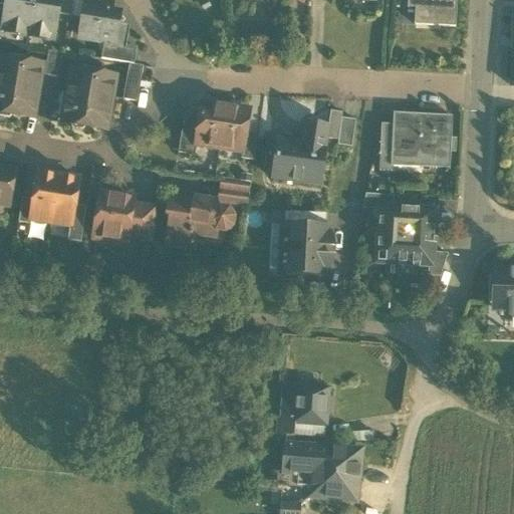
[(2,33),(28,37),(33,0),(7,0),(7,7),(2,33)]
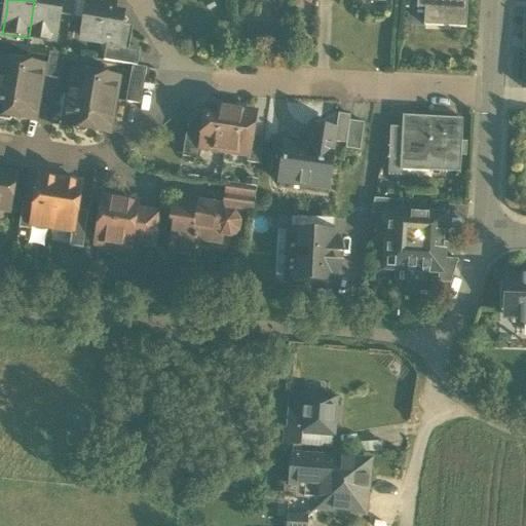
[(34,0),(29,38),(54,42),(59,16),(61,0),(34,0)]
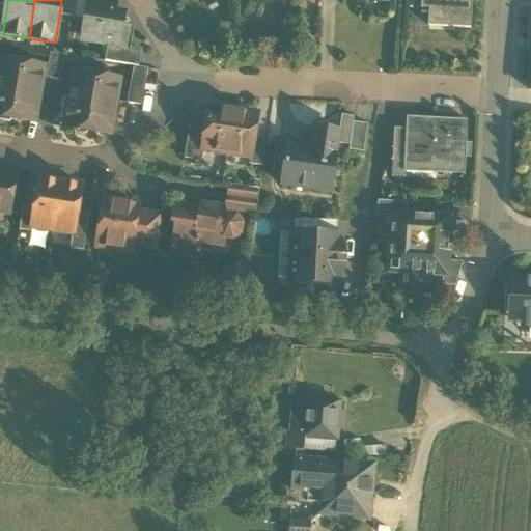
[(61,0),(59,17),(74,19),(76,3),(76,0),(61,0)]
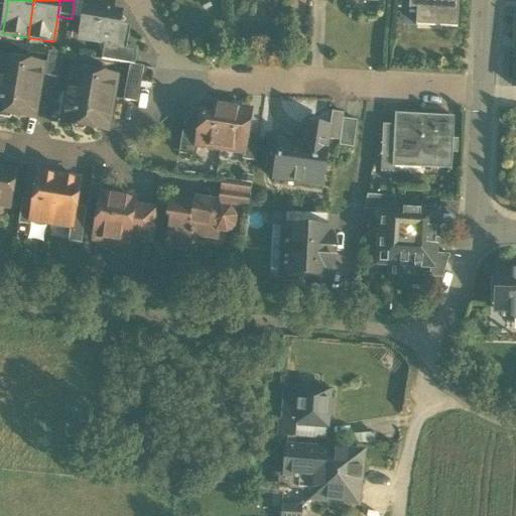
[(417,0),(416,27),(457,29),(458,0),(417,0)]
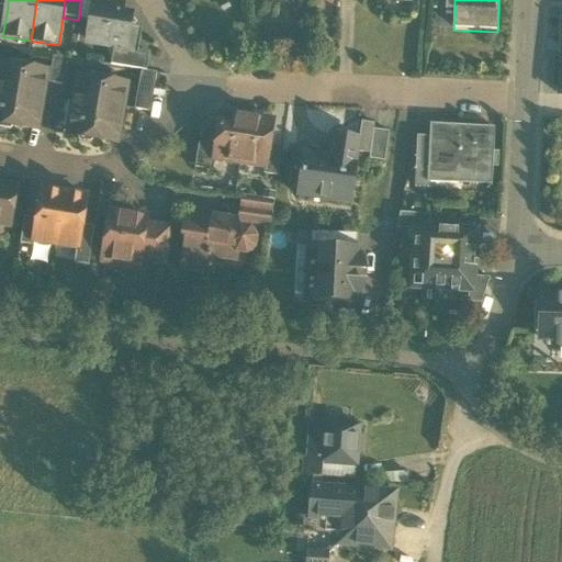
[(122,55),(136,57),(137,56),(141,37),(134,36),(135,30),(125,27),(127,17),(120,15),(121,7),(99,2),(94,2),(93,6),(91,22),(88,42),(104,45),(104,49),(113,51),(122,52),(122,55)]
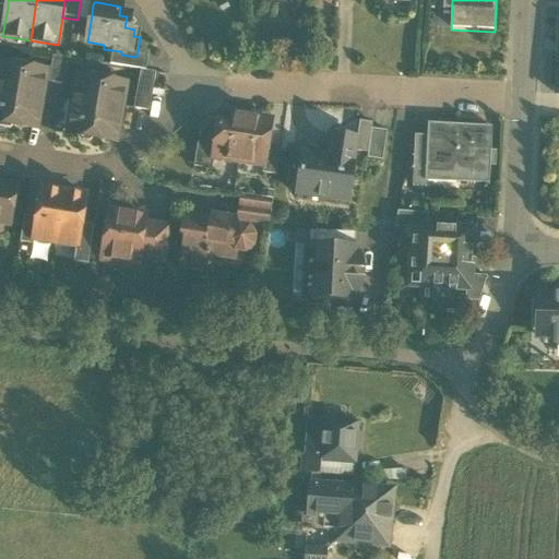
[(91,22),(93,6),(80,3),(78,20),(91,22)]
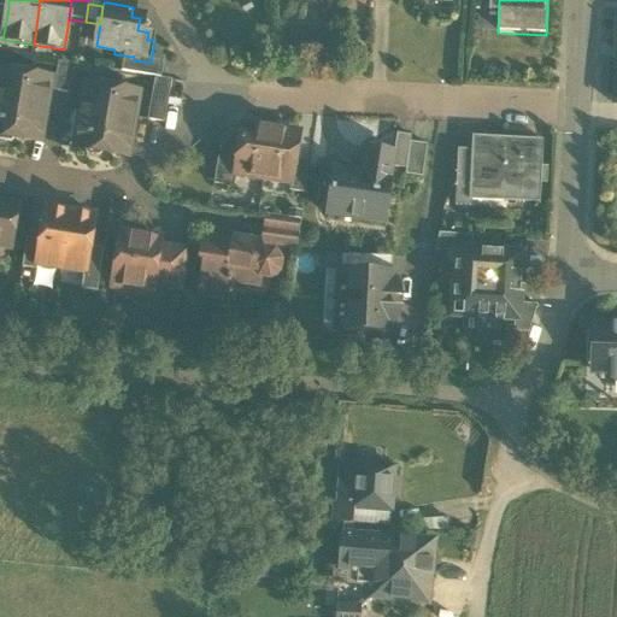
[(121,74),(154,78),(160,81),(164,64),(151,62),(150,63),(134,60),(134,57),(124,56),(121,74)]
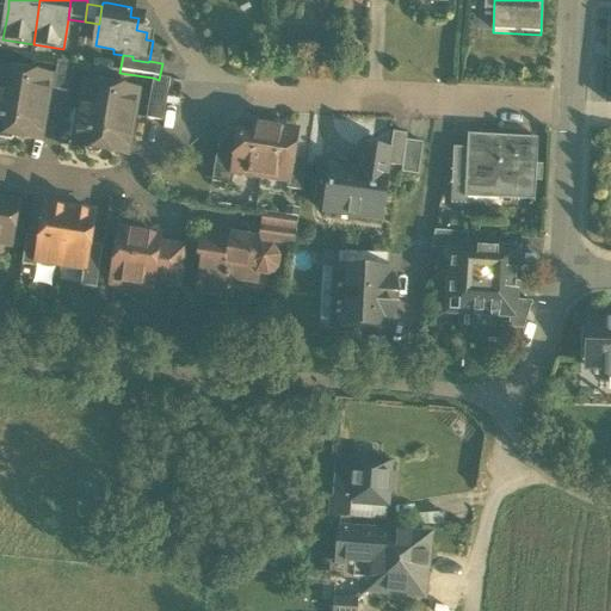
[(53,92),(69,94),(74,66),(57,63),(53,92)]
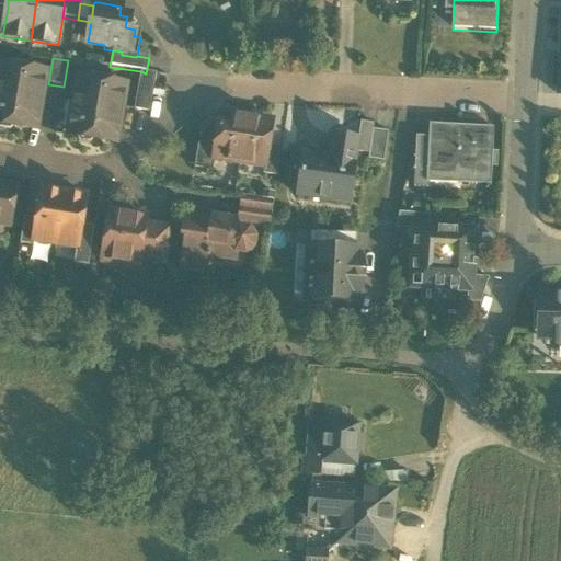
[(0,130),(10,133),(13,127),(30,130),(31,121),(37,122),(46,73),(0,65),(0,130)]
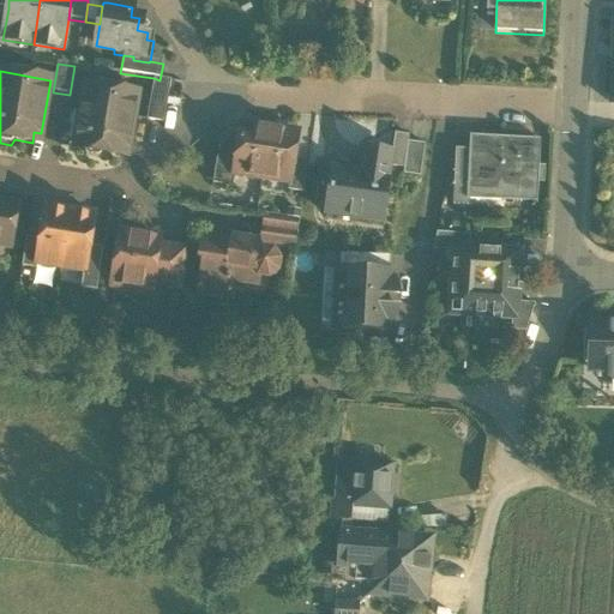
[(170,82),(160,80),(154,78),(146,121),(163,125),(170,82)]
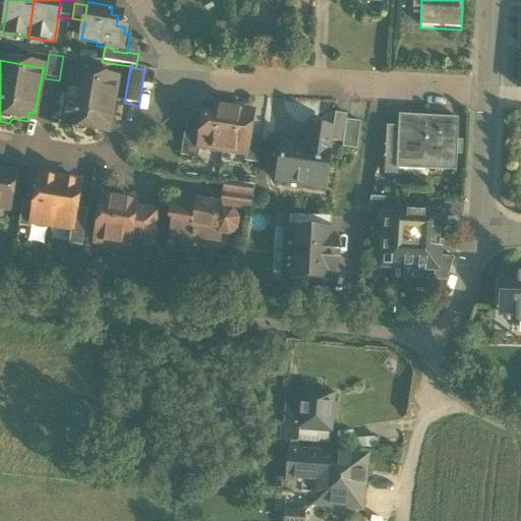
[(72,132),(83,134),(87,130),(102,132),(103,124),(109,125),(116,79),(72,72),(65,117),(73,118),(71,128),(72,132)]
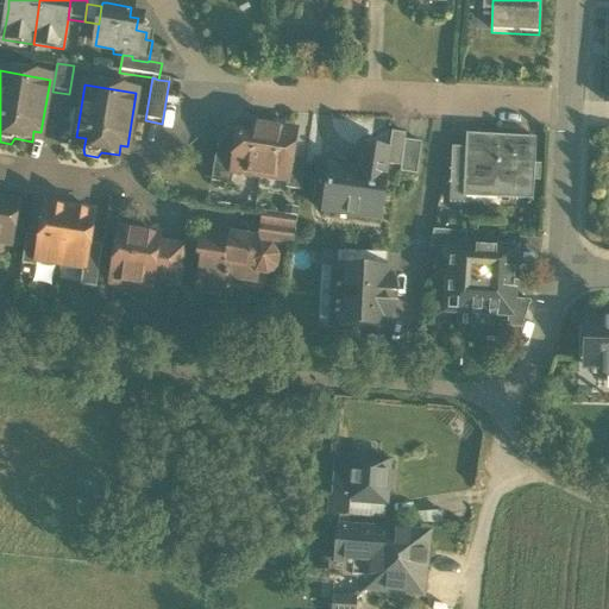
[(233,176),(259,180),(268,130),(239,125),(234,155),(231,175),(233,176)]
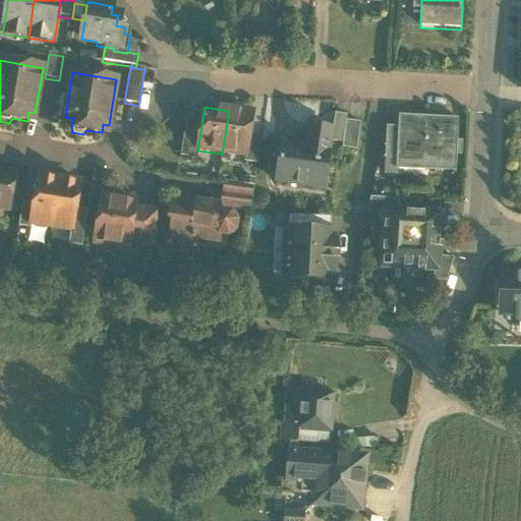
[(252,114),(229,111),(222,154),(245,158),(246,158),(249,139),(252,114)]
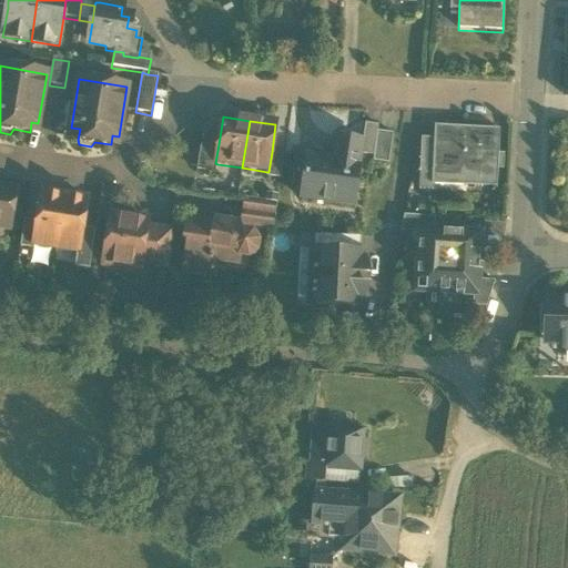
[(361,155),(374,158),(377,133),(378,128),(365,125),(361,155)]
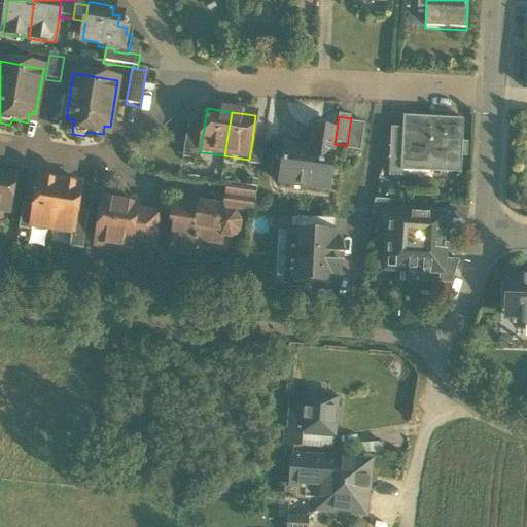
[(74,119),(66,118),(64,128),(72,130),(74,119)]
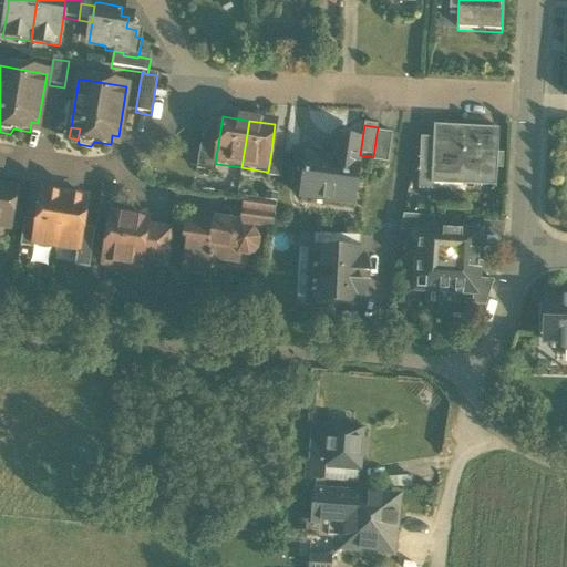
[(460,186),(494,187),(497,132),(435,129),(434,141),(433,176),(432,179),(460,182),(460,186)]
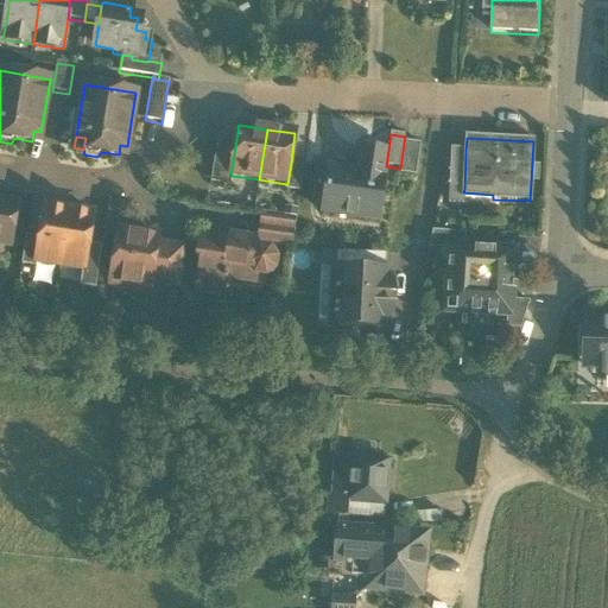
[(399,175),(416,177),(420,145),(404,143),(400,169),(399,175)]
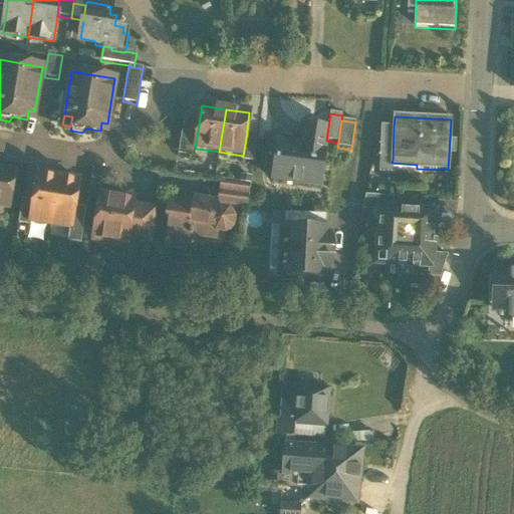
[(272,182),(319,189),(324,155),(323,154),(327,130),(306,126),(303,147),(278,144),(272,182)]
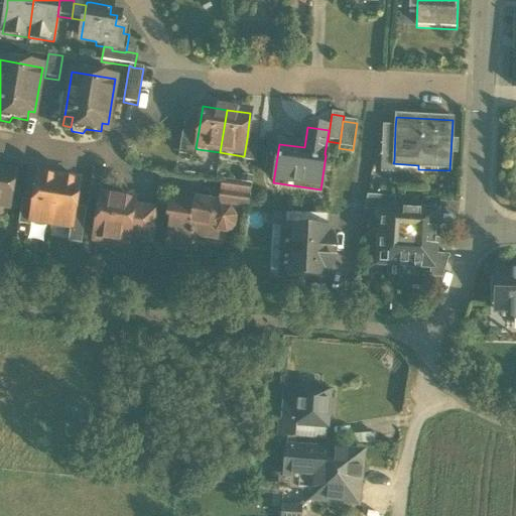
[(381,159),(394,160),(395,128),(382,127),(381,159)]
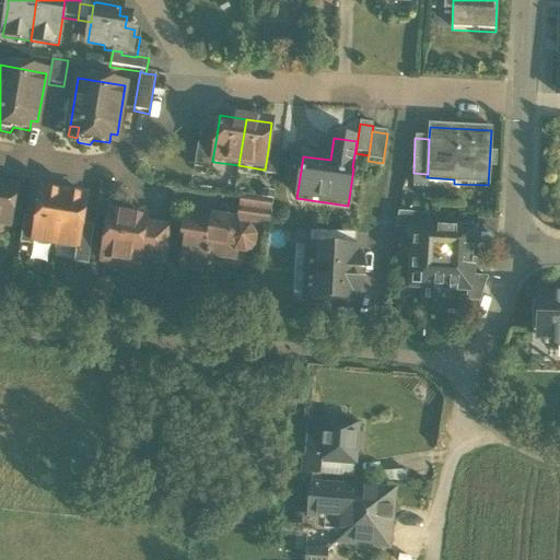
[(194,170),(212,173),(214,162),(212,161),(216,142),(198,139),(194,170)]
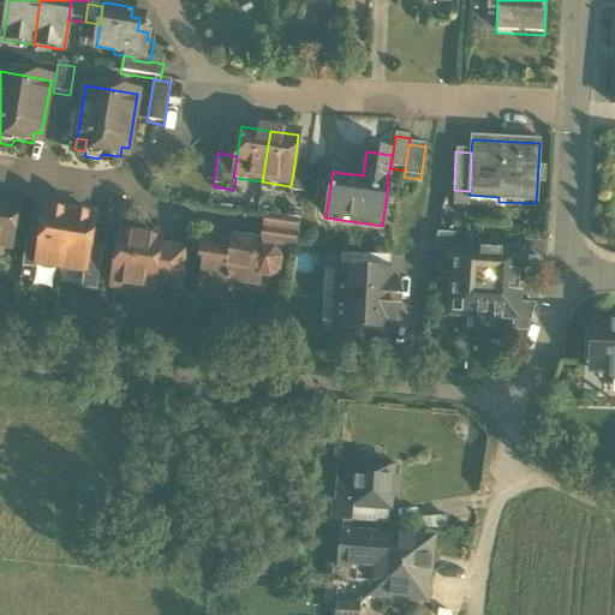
[(288,193),(304,195),(308,167),(294,165),(291,186),(290,186),(288,193)]
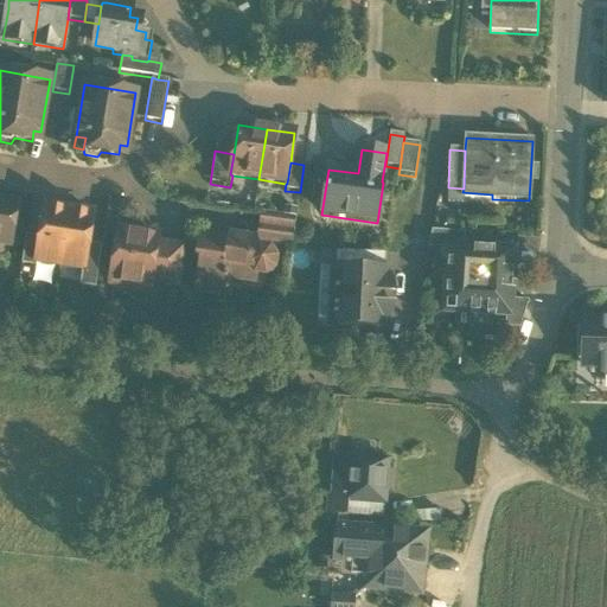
[(464,189),(448,187),(447,205),(462,206),(462,198),(462,192),(464,189)]
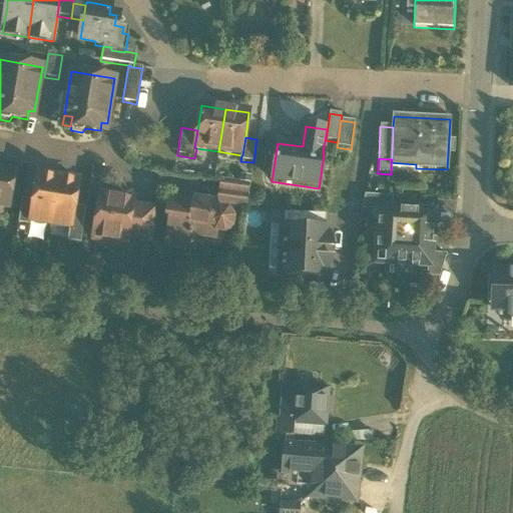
[(0,205),(8,207),(14,173),(0,170),(0,205)]
